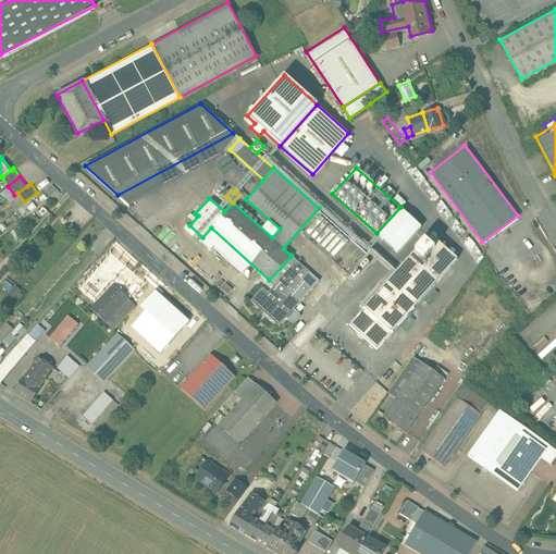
[(400,207),(377,233),(396,251),(420,224),(400,207)]
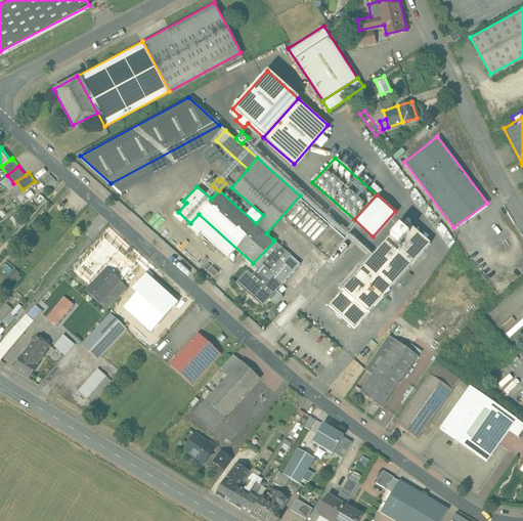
[(403,219),(328,303),(353,327),(429,242),(403,219)]
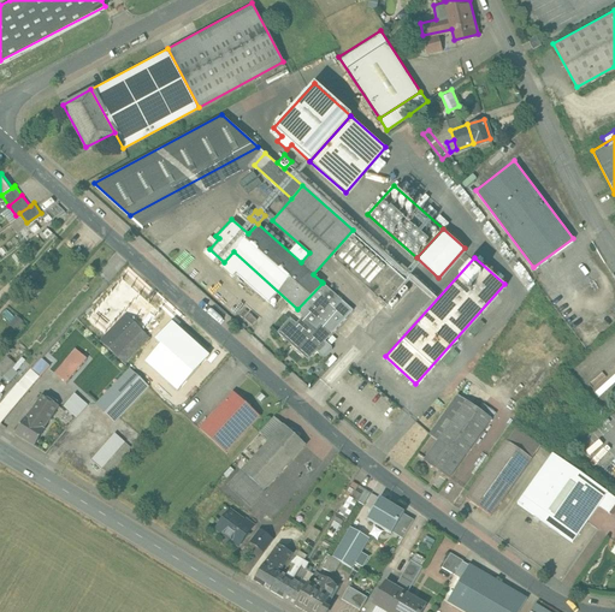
[(140,279),(134,286),(140,292),(146,285),(140,279)]
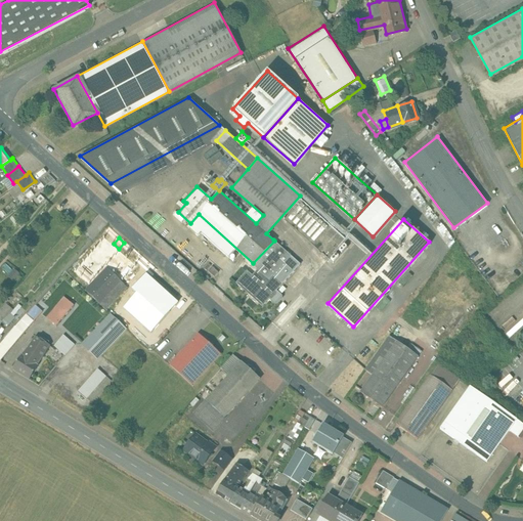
[(274,241),(253,263),(257,267),(251,273),(246,268),(235,280),(261,304),(268,297),(269,298),(271,298),(277,292),(276,290),(275,289),(281,283),(272,273),(290,254),(274,240),(273,240),(274,241)]
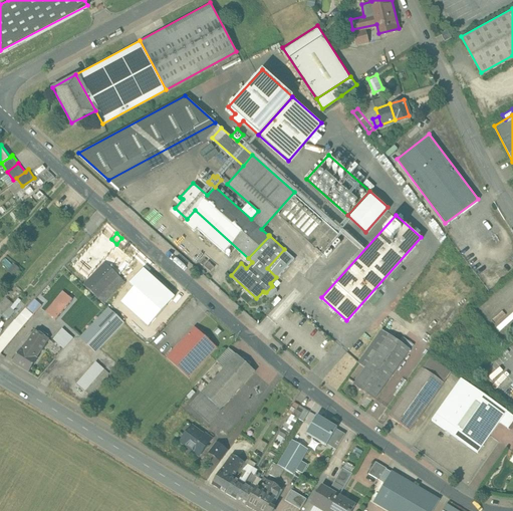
[(335,236),(321,251),(326,256),(340,240),(335,236)]
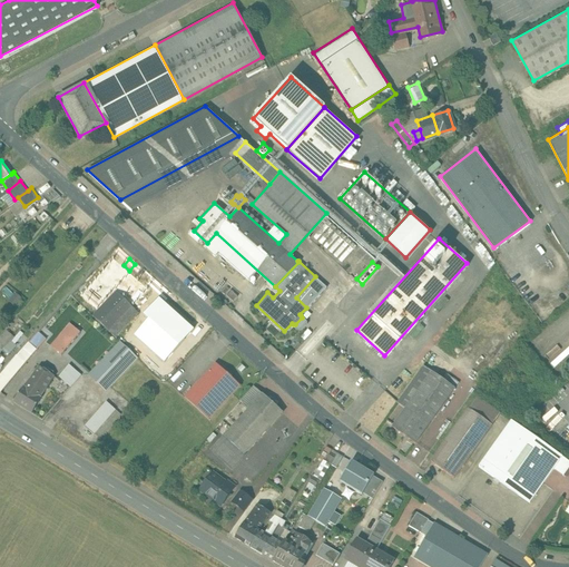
[(87,276),(82,282),(90,290),(96,285),(87,276)]
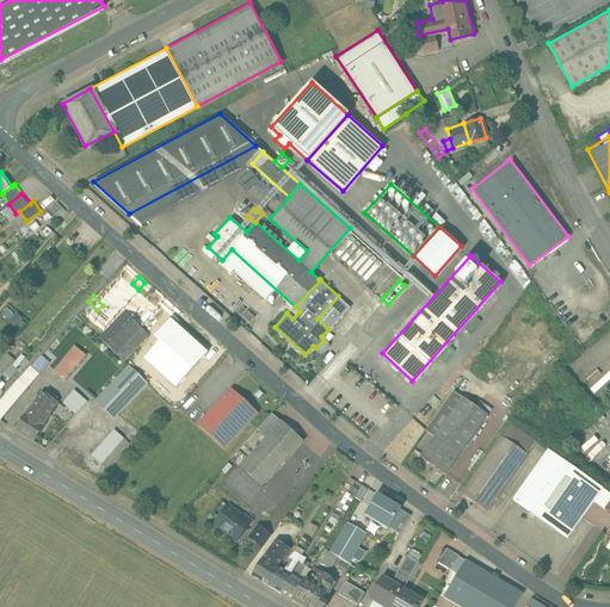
[(253,315),(246,308),(241,314),(250,320),(253,315)]
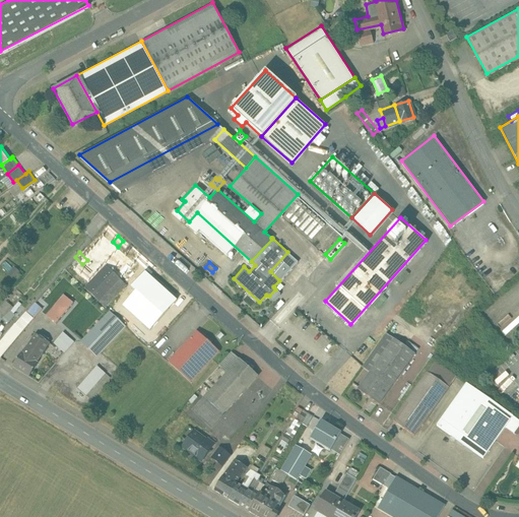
[(107,264),(85,285),(100,300),(121,278),(107,264)]
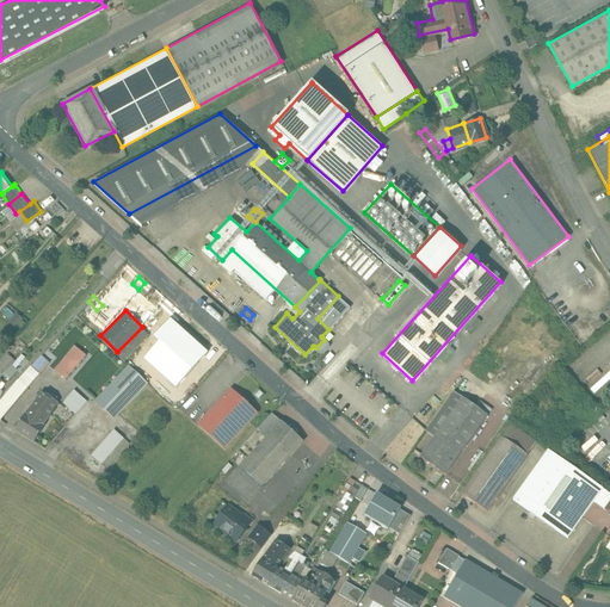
[(76,313),(71,320),(82,330),(88,324),(76,313)]
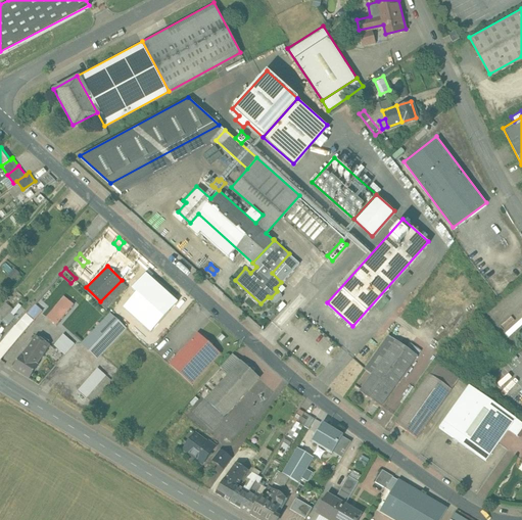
[(122,280),(100,301),(104,305),(111,298),(126,284),(122,280)]
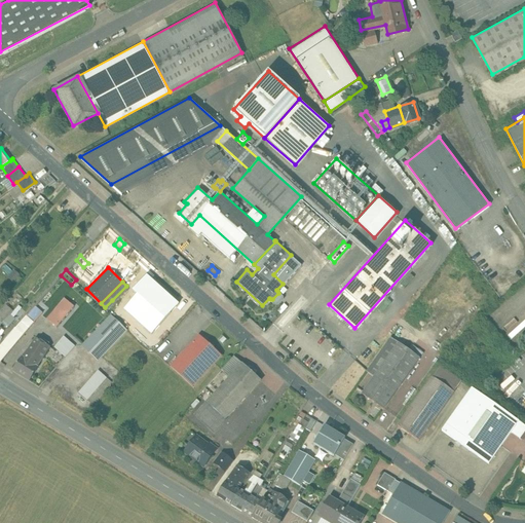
[(65,298),(45,321),(52,328),(73,304),(65,298)]
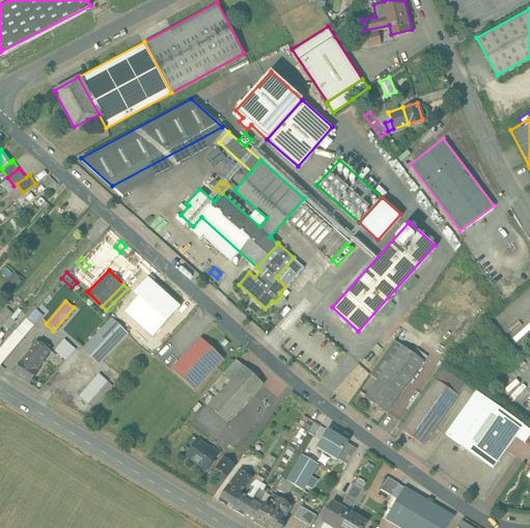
[(6,306),(0,312),(0,323),(1,324),(11,311),(6,306)]
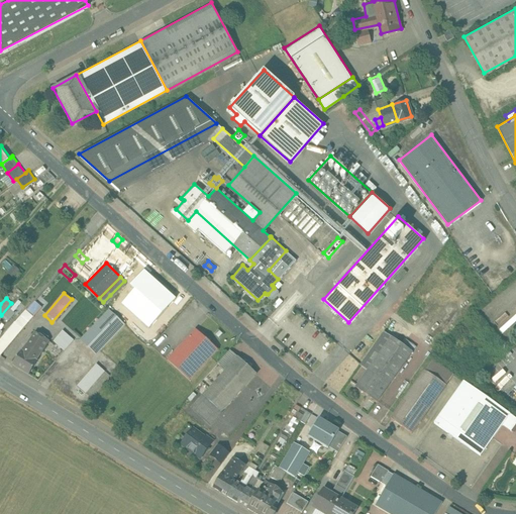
[(40,304),(34,299),(26,307),(32,313),(40,304)]
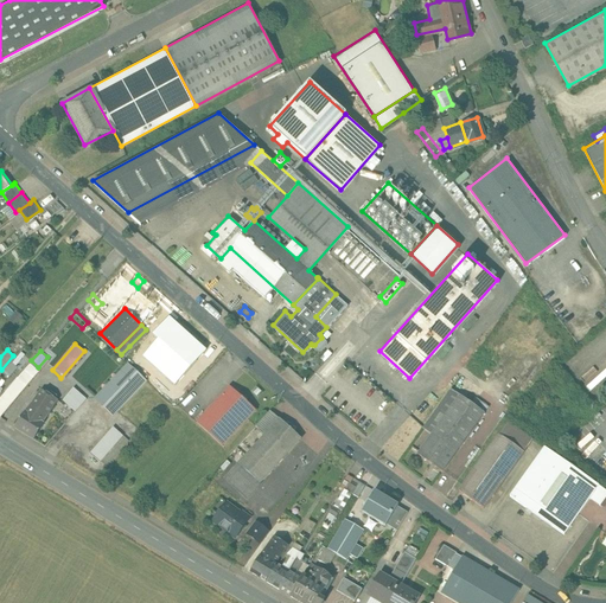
[(31,360),(19,374),(26,382),(38,367),(31,360)]
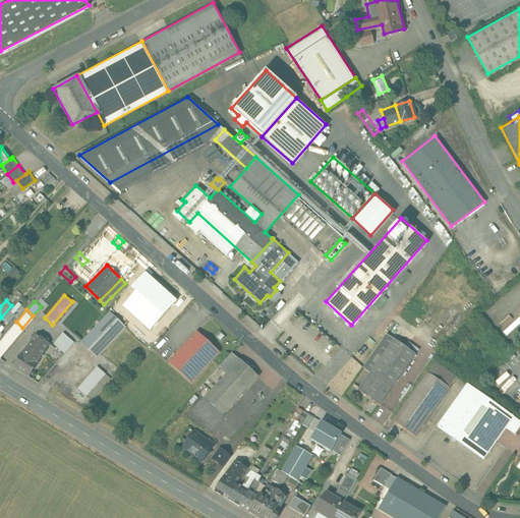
[(110,310),(81,339),(96,352),(124,324),(110,310)]
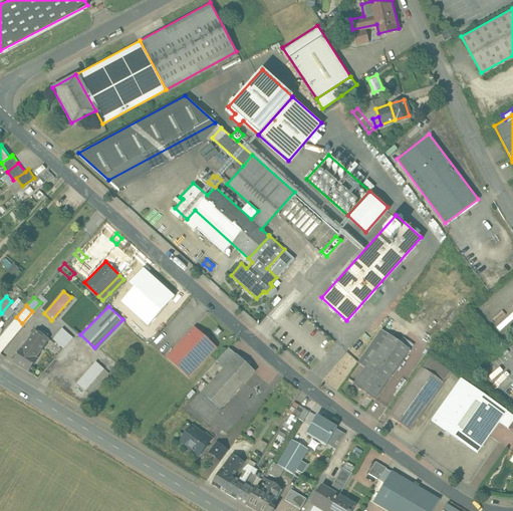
[(16,317),(7,326),(15,332),(22,323),(16,317)]
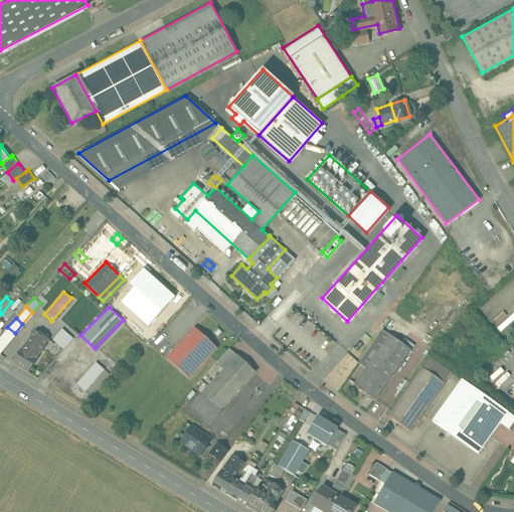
[(194,326),(166,356),(188,376),(215,346),(194,326)]
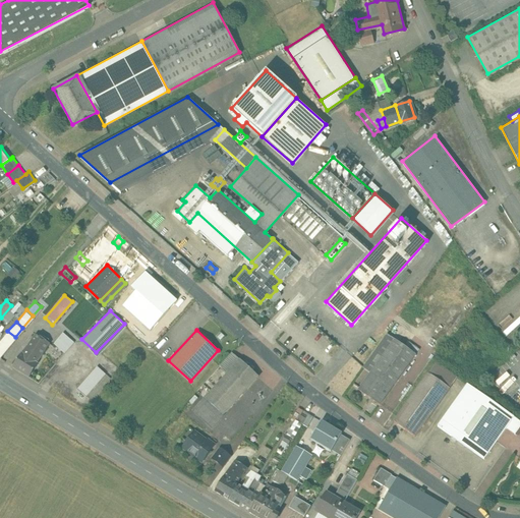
[(7,331),(0,339),(0,356),(15,337),(7,331)]
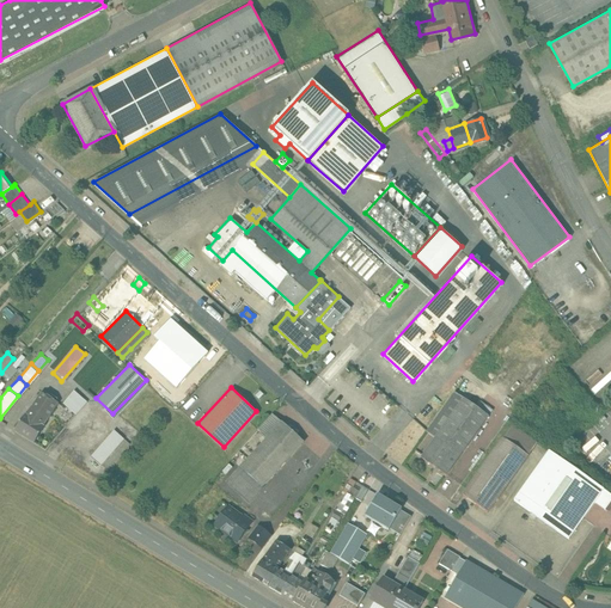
[(86,399),(73,388),(62,401),(75,412),(86,399)]
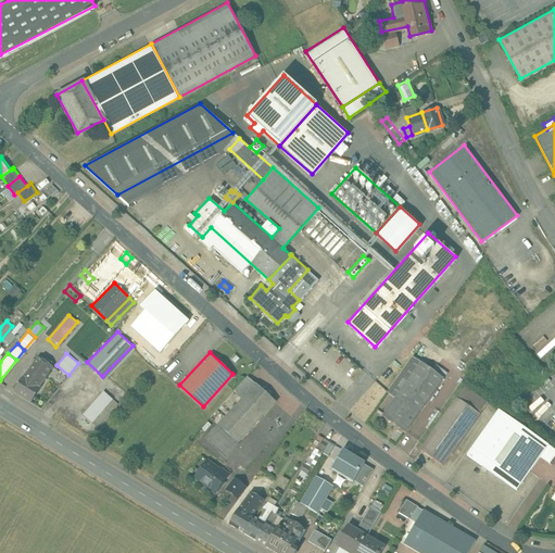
[(37,354),(24,376),(22,375),(13,389),(30,400),(39,386),(38,385),(52,363),(37,354)]
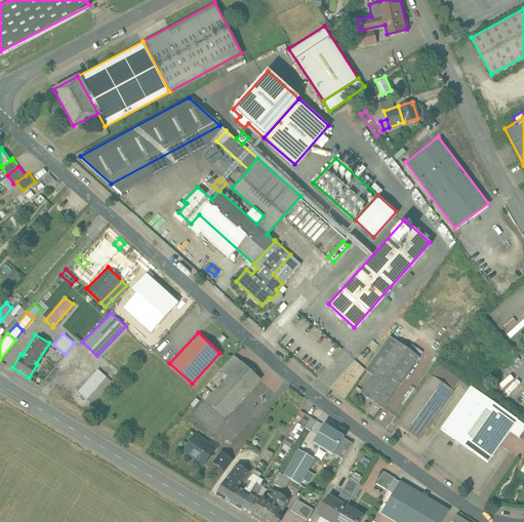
[(389,334),(365,368),(372,373),(397,339),(389,334)]
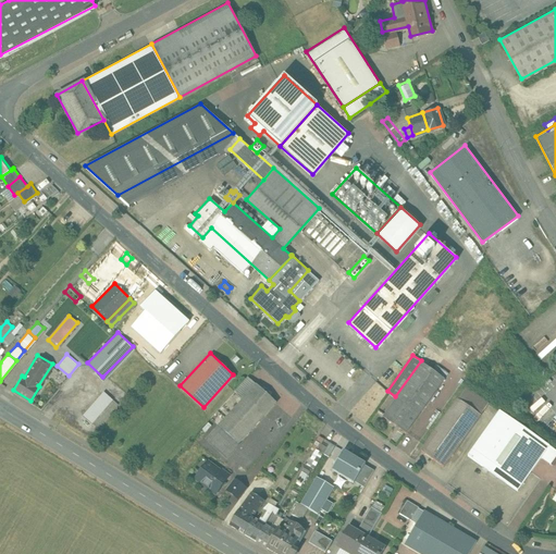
[(421,360),(395,396),(418,413),(443,377),(432,369),(421,360)]
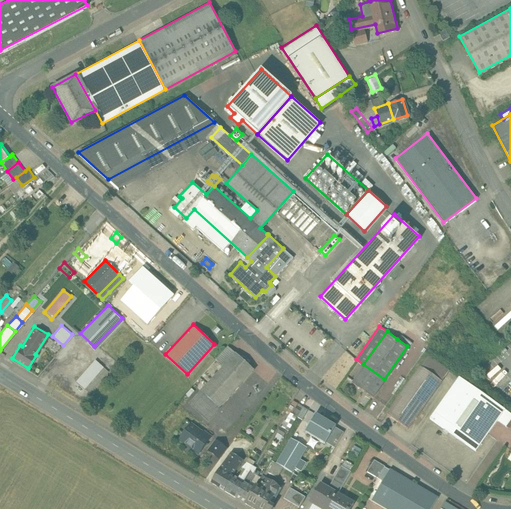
[(411,341),(401,333),(397,339),(407,346),(407,347),(411,341)]
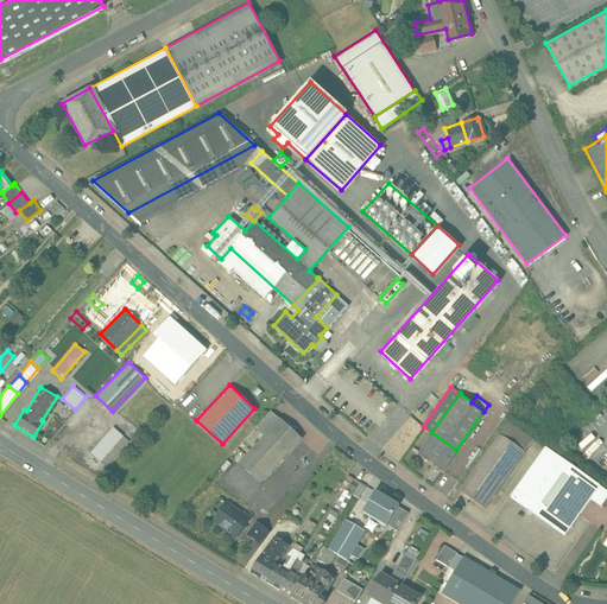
[(270,408),(255,424),(265,433),(279,418),(270,408)]
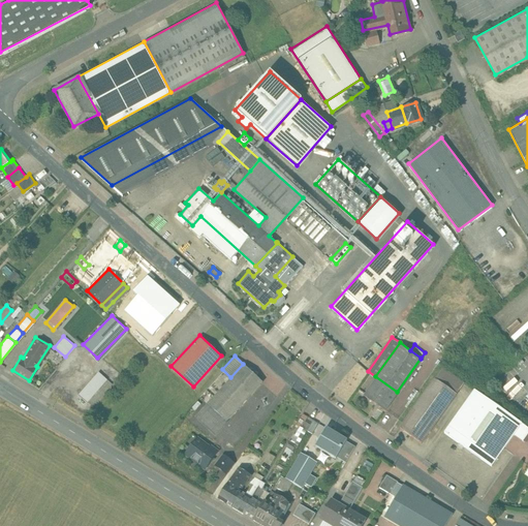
[(230,377),(208,402),(225,419),(261,380),(243,364),(230,377)]
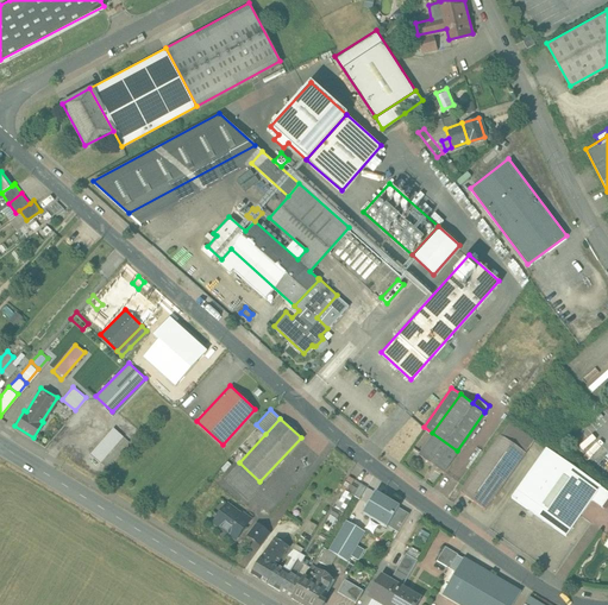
[(533,438),(509,421),(500,433),(525,451),(533,438)]
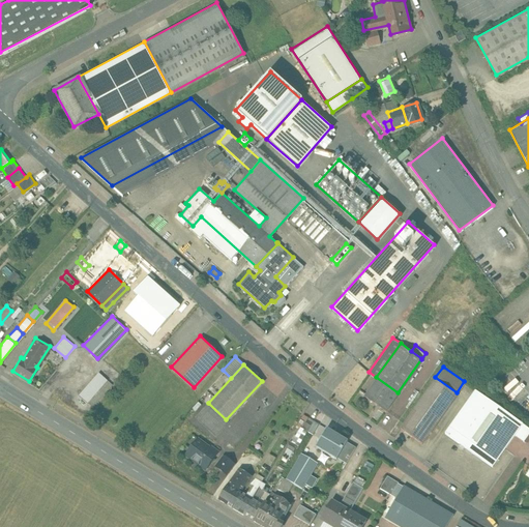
[(97,371),(79,393),(87,401),(107,378),(97,371)]
